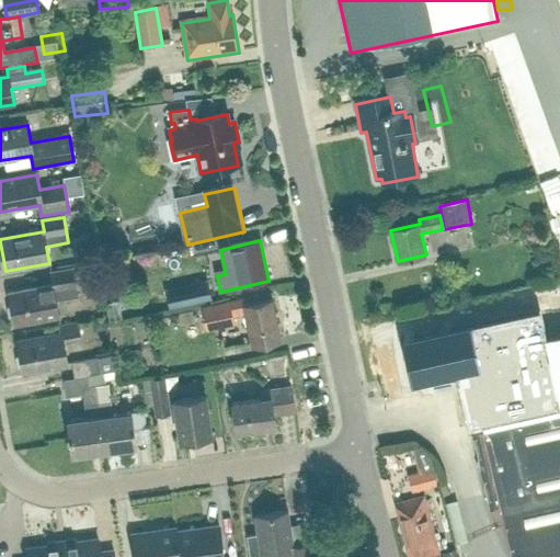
[(77,287),(99,284),(95,264),(83,266),(83,268),(50,273),(53,286),(9,294),(11,304),(7,308),(8,319),(14,320),(15,326),(59,317),(56,302),(78,298),(77,287)]
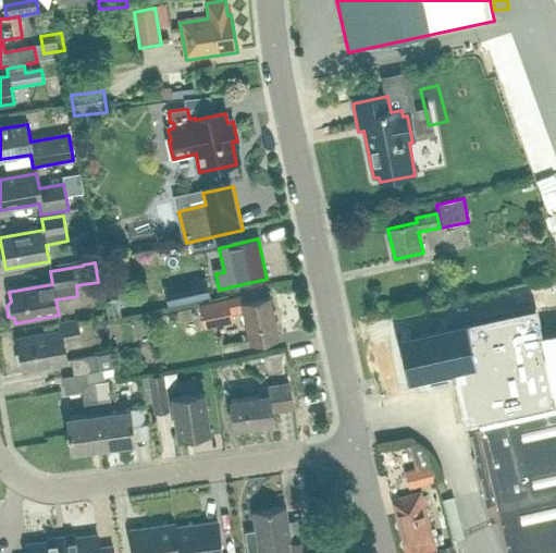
[(188,284),(193,302),(210,297),(206,280),(188,284)]
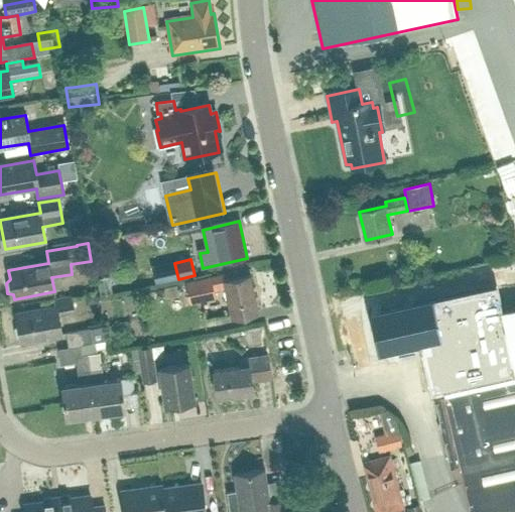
[(258,313),(250,276),(226,281),(224,275),(186,283),(190,304),(215,299),(214,291),(226,289),(232,318),(258,313)]
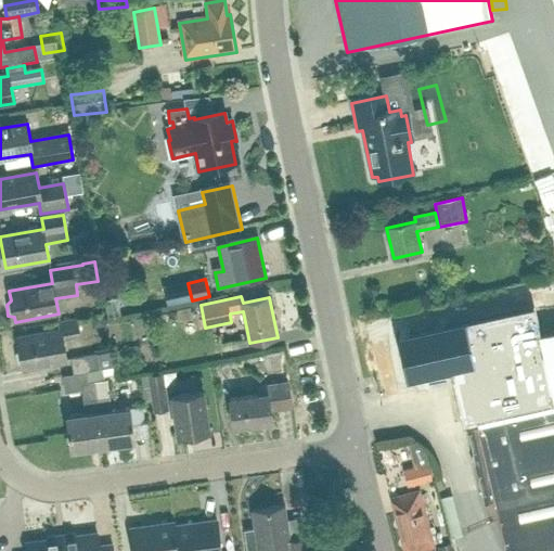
[(553,335),(529,343),(522,314),(398,343),(406,382),(461,371),(474,431),(469,432),(484,492),(489,491),(490,497),(493,496),(505,550),(553,550),(553,335)]
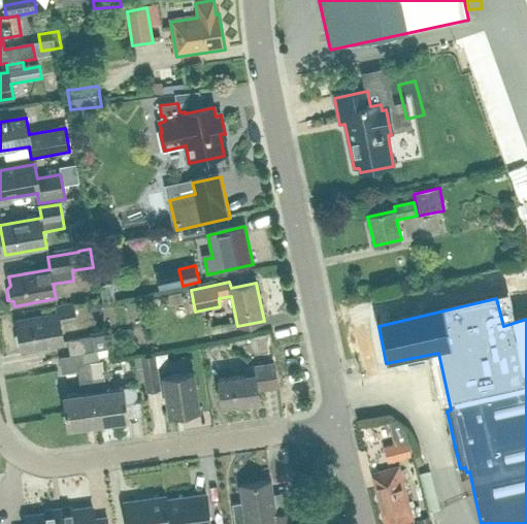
[(18,349),(22,348),(23,353),(64,345),(60,325),(71,323),(77,322),(74,303),(55,306),(57,316),(17,323),(20,335),(17,335),(14,337),(17,347),(18,349)]
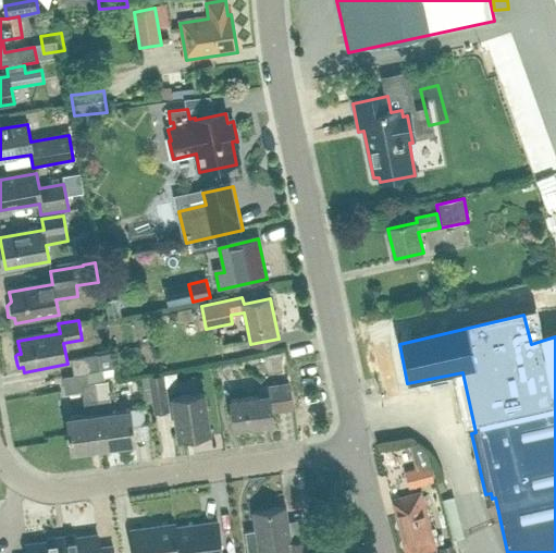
[(101,372),(113,370),(111,355),(97,357),(97,356),(72,360),(74,377),(62,379),(96,373),(101,372)]
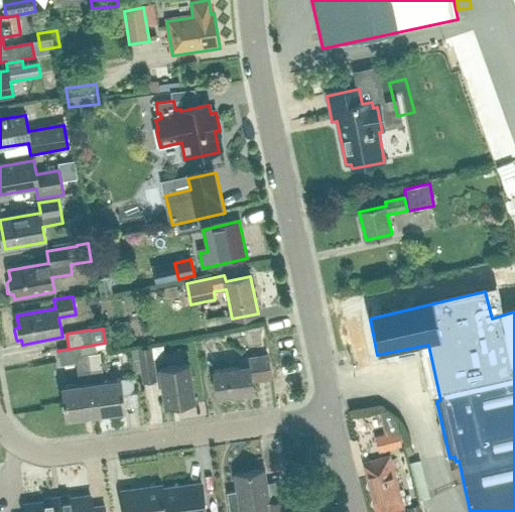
[(125,411),(123,396),(130,395),(134,390),(133,379),(104,383),(99,354),(95,355),(94,345),(89,346),(98,415),(125,411)]
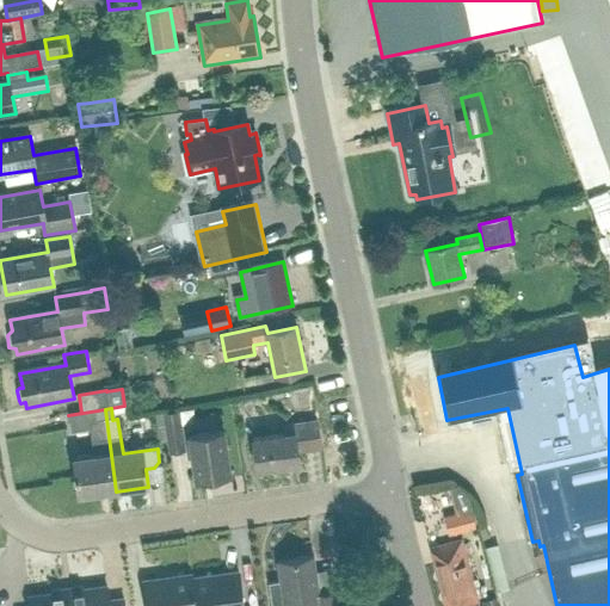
[(72,433),(91,431),(94,457),(74,459),(79,496),(116,492),(105,409),(68,415),(72,433)]
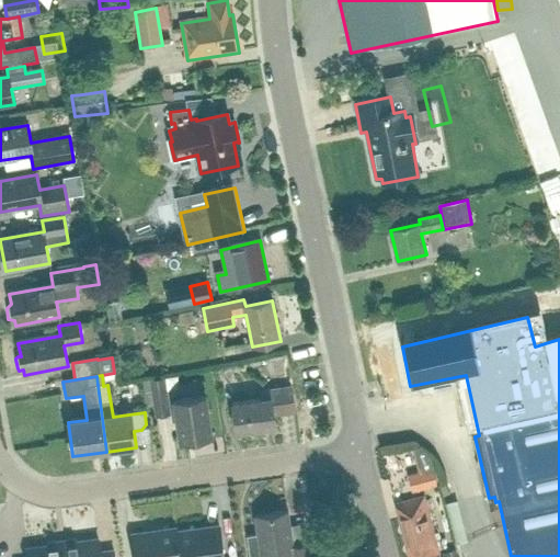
[(150,382),(157,417),(170,415),(164,379),(150,382)]
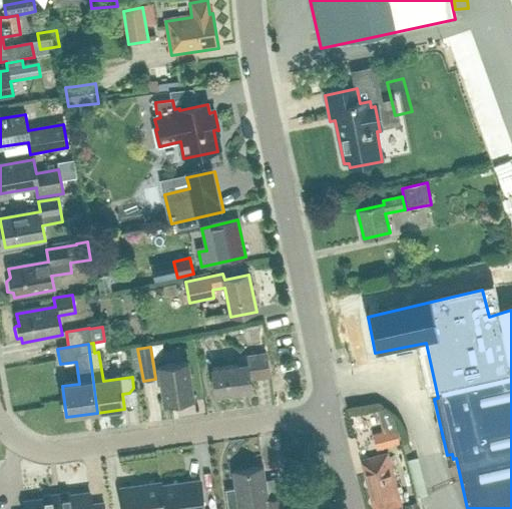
[(215,396),(251,391),(250,381),(270,378),(266,354),(239,358),(240,366),(212,370),(215,396)]
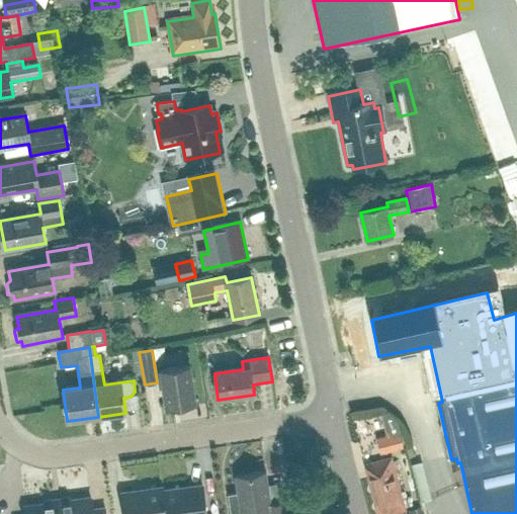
[(195,402),(190,366),(160,370),(166,407),(195,402)]
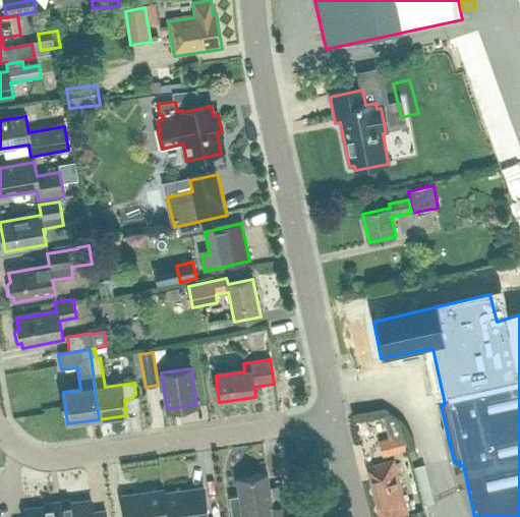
[(387,420),(371,422),(373,437),(389,435),(387,420)]
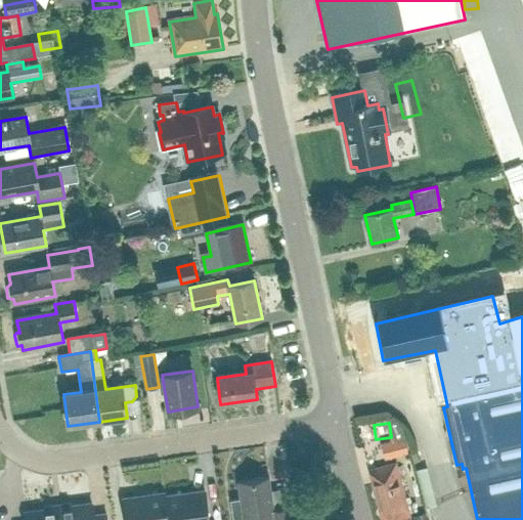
[(385,460),(401,456),(397,440),(381,444),(385,460)]
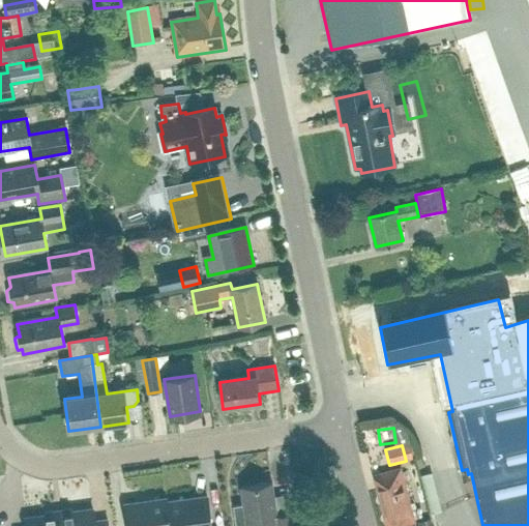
[(409,525),(414,524),(400,470),(373,477),(385,525),(409,525)]
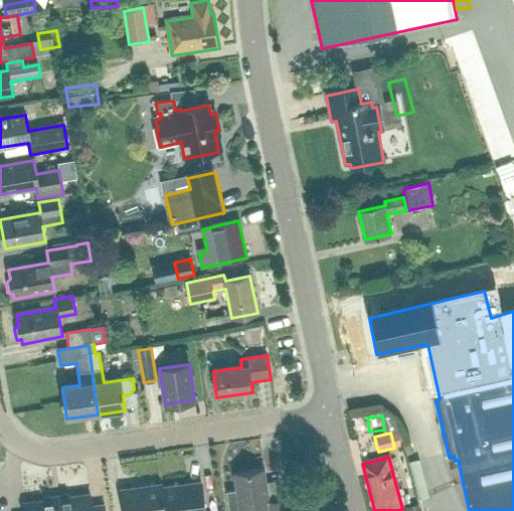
[(417,459),(407,462),(417,499),(427,497),(417,459)]
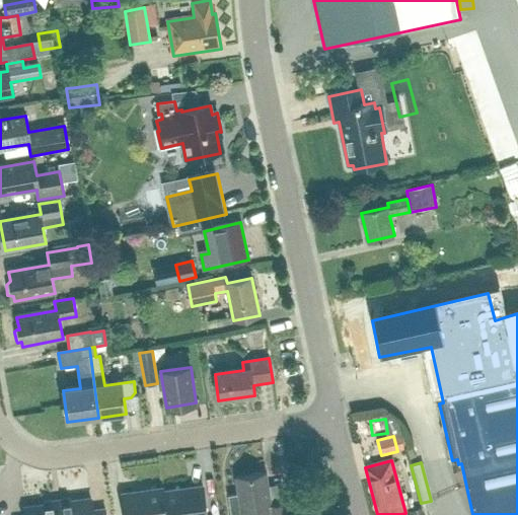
[(287,514),(286,504),(271,506),(267,474),(236,479),(238,496),(228,497),(230,514),(287,514)]
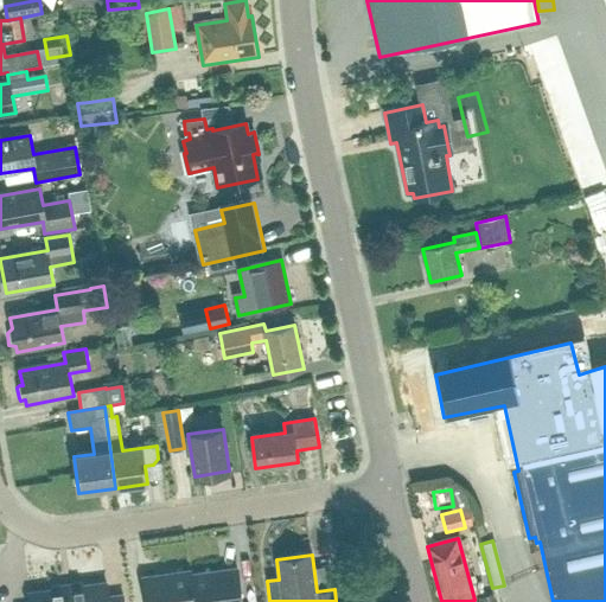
[(241,601),(237,570),(191,576),(195,601),(241,601)]
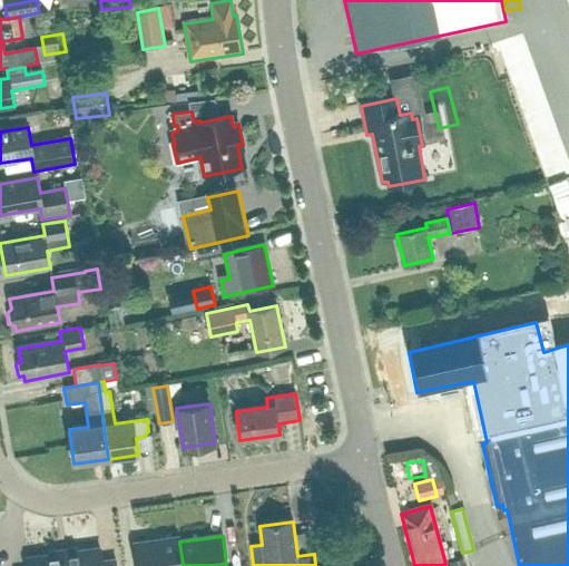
[(134,545),(136,565),(183,565),(179,542),(178,538),(134,545)]
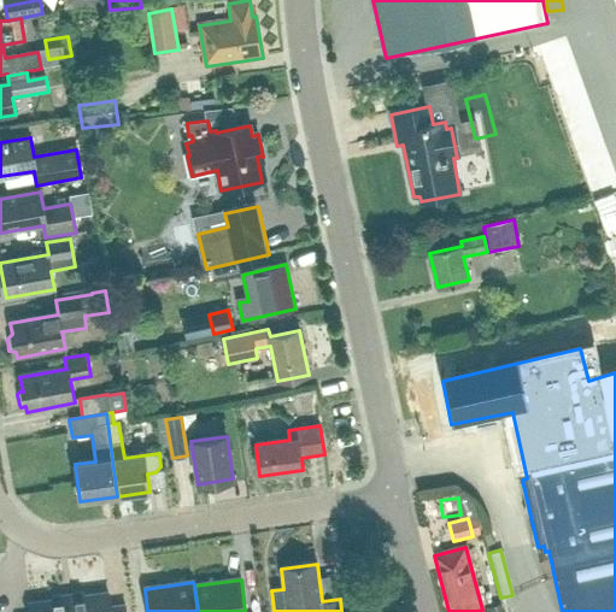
[(74,595),(68,595),(70,611),(124,611),(124,606),(110,607),(107,593),(74,598),(74,595)]
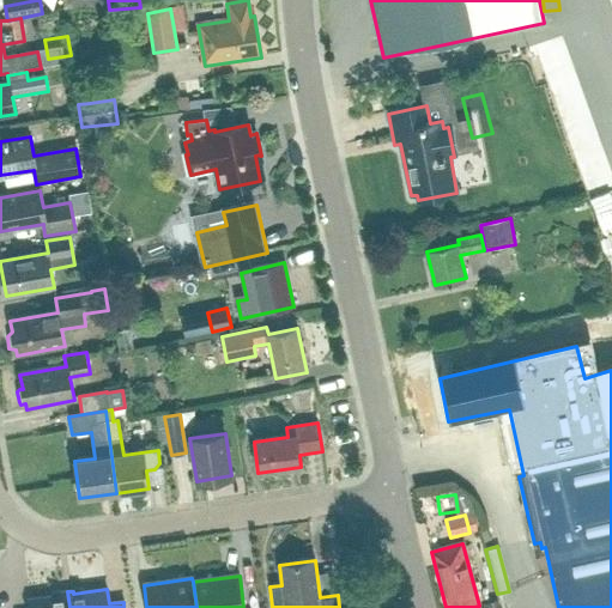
[(70,607),(67,591),(61,593),(61,595),(29,600),(30,607),(70,607)]
